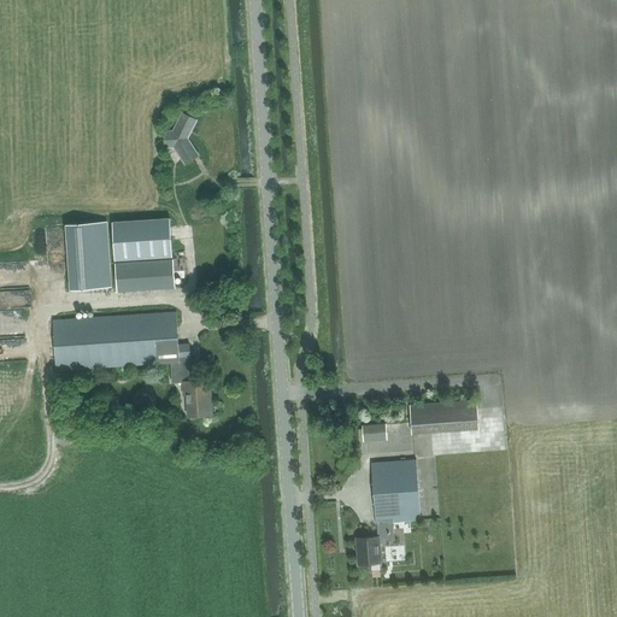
[(165,130),(165,147),(175,147),(186,164),(199,156),(187,137),(197,119),(183,113),(175,130),(165,130)]
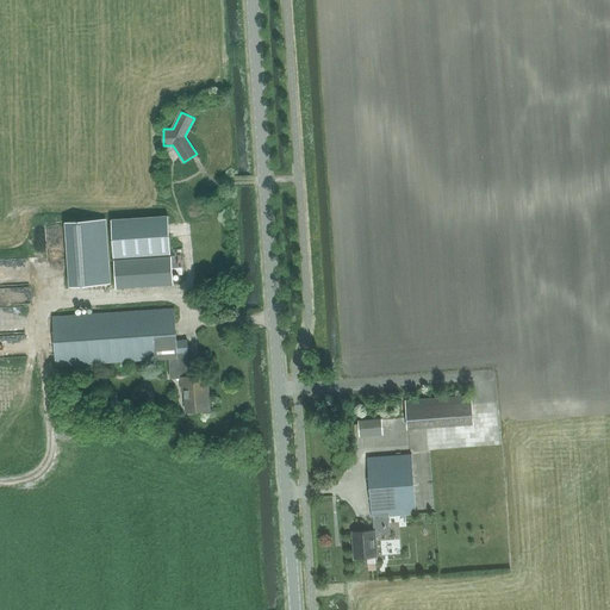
[(112,219),(114,260),(117,284),(173,280),(172,256),(169,216),(112,219)]
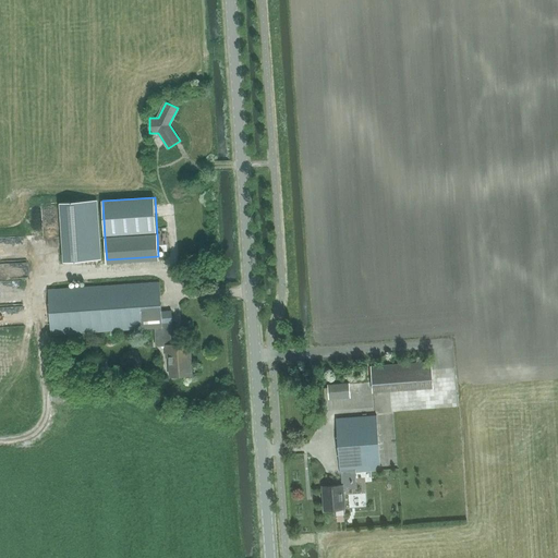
[(58,204),(62,263),(100,261),(96,201),(58,204)]
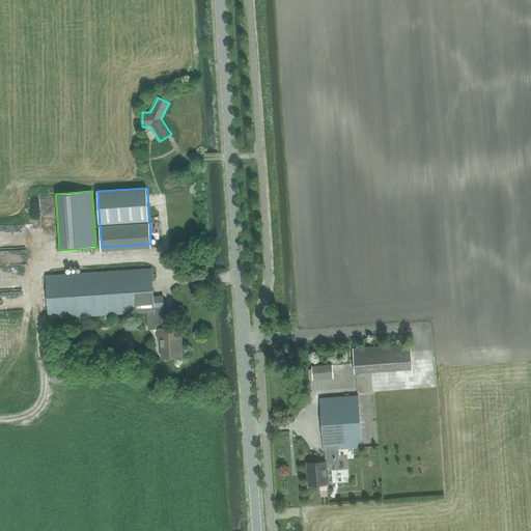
[(0,244),(0,252),(9,253),(9,245),(0,244)]
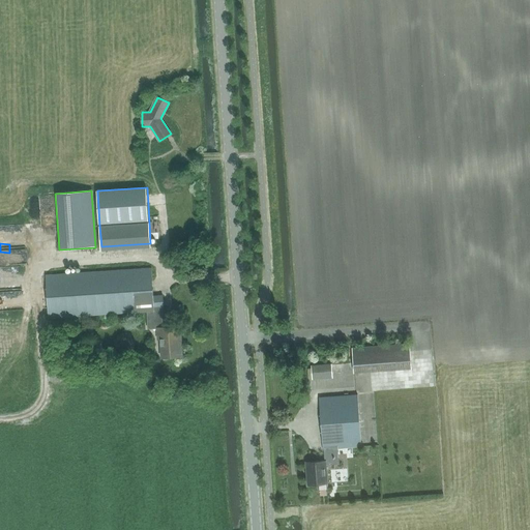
[(162,355),(181,354),(181,343),(178,343),(177,326),(163,327),(162,307),(164,307),(163,295),(153,296),(152,268),(46,274),(49,317),(147,312),(148,328),(157,328),(158,340),(160,340),(162,355)]
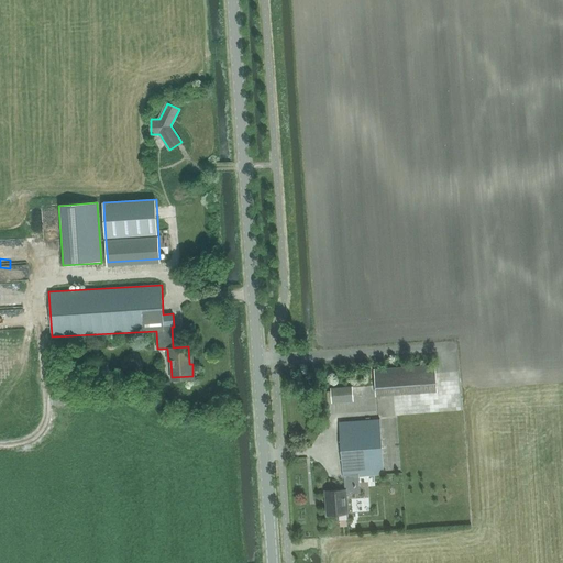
[(12,302),(12,319),(25,320),(25,302),(12,302)]
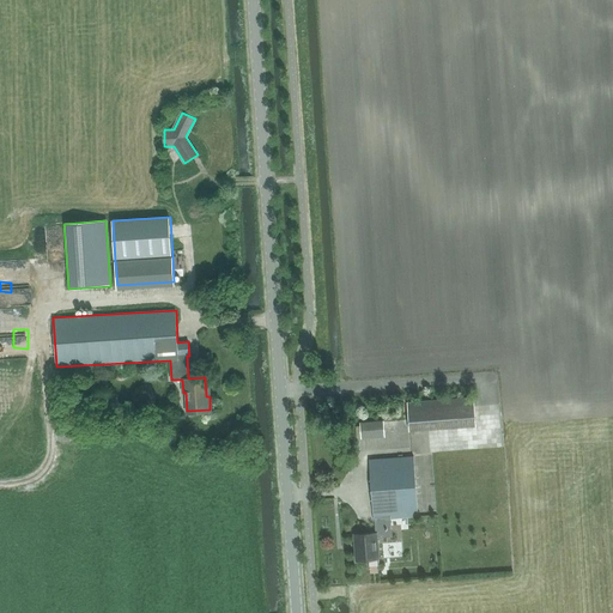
[(410,431),(477,426),(474,398),(407,402),(410,431)]
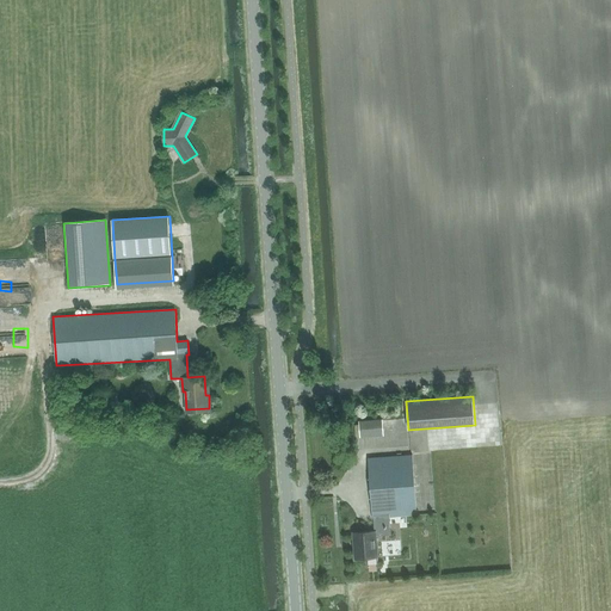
[(382,420),(358,423),(359,437),(383,434),(382,420)]
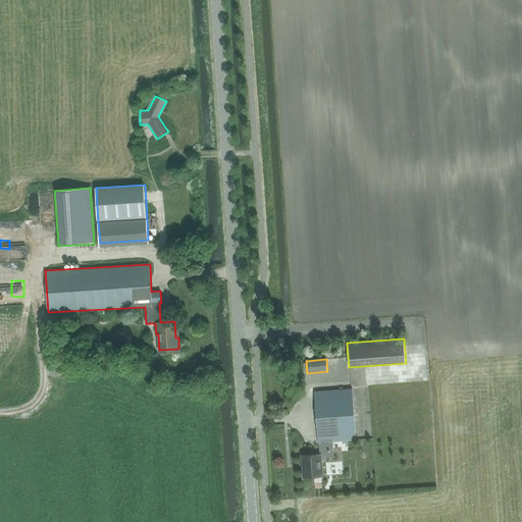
[(320,454),(302,456),(303,477),(323,476),(321,458),(333,457),(332,441),(356,439),(352,388),(315,392),(318,442),(320,442),(320,454)]
